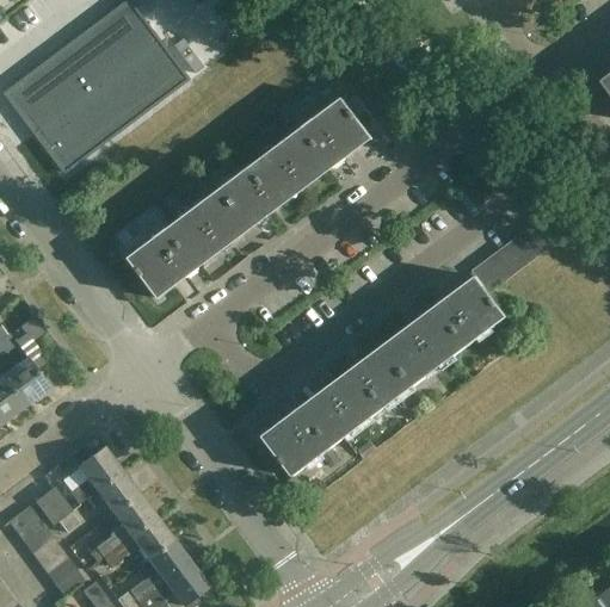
[(31,103),(19,111),(65,171),(188,78),(129,0),(127,0),(16,84),(31,103)]
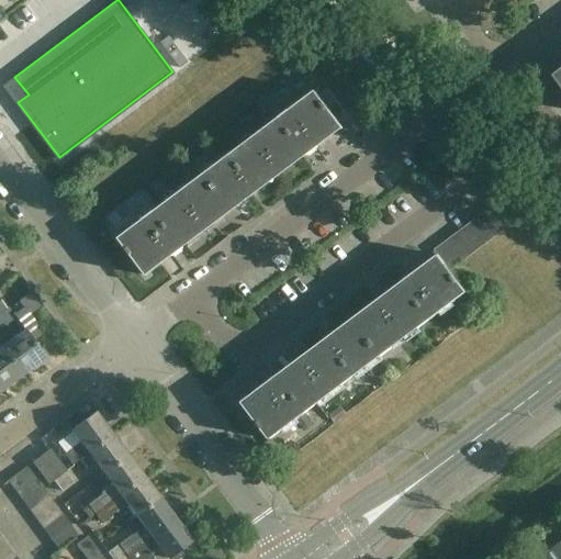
[(168,34),(159,40),(179,66),(188,59),(168,34)]
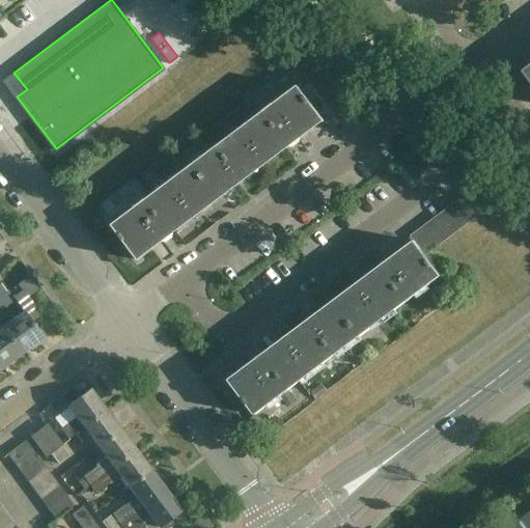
[(529,61),(521,68),(529,80),(529,61)]
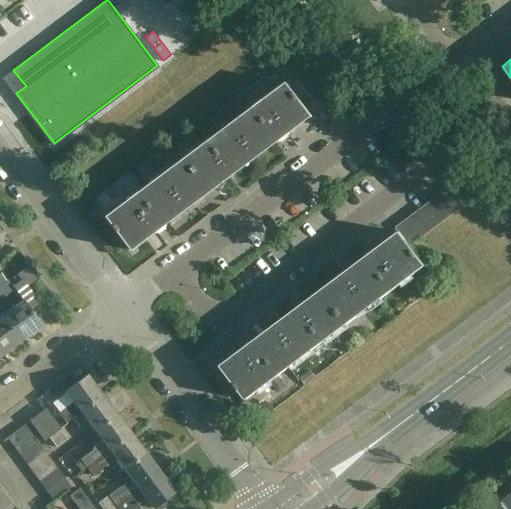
[(130,196),(106,214),(132,249),(180,214),(312,115),(286,81),(262,98),(252,105),(140,190),(139,190),(130,196)]
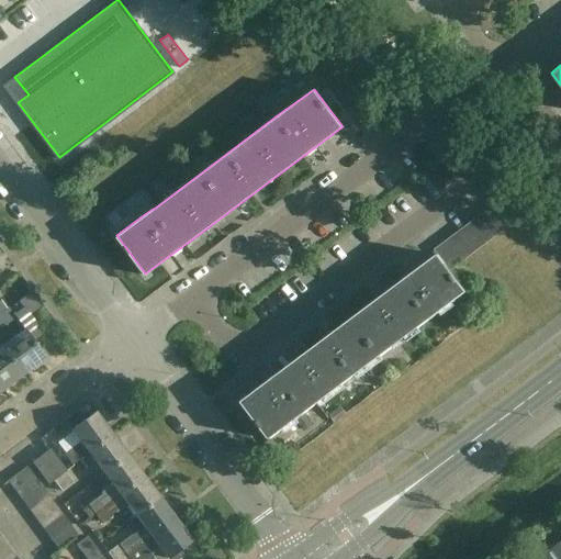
[(508,191),(497,199),(513,220),(525,212),(508,191)]
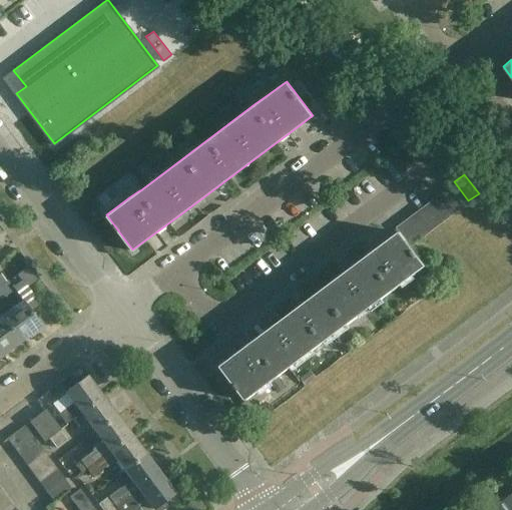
[(476,174),(473,176),(470,179),(475,185),(481,180),(476,174)]
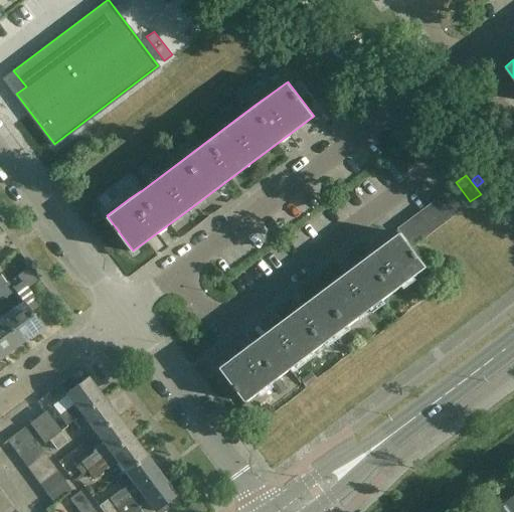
[(456,182),(446,190),(461,209),(470,201),(456,182)]
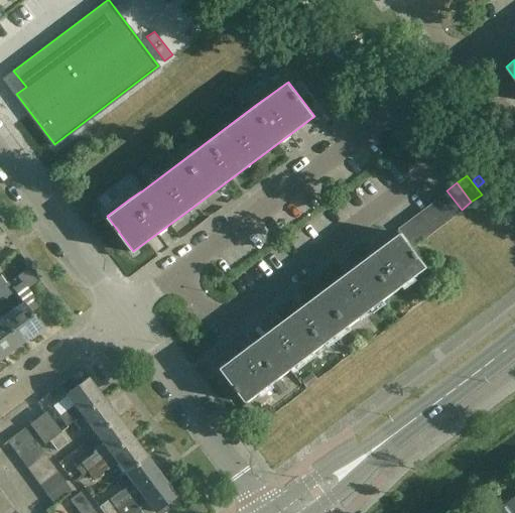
[(446,190),(436,198),(452,217),(462,210),(446,190)]
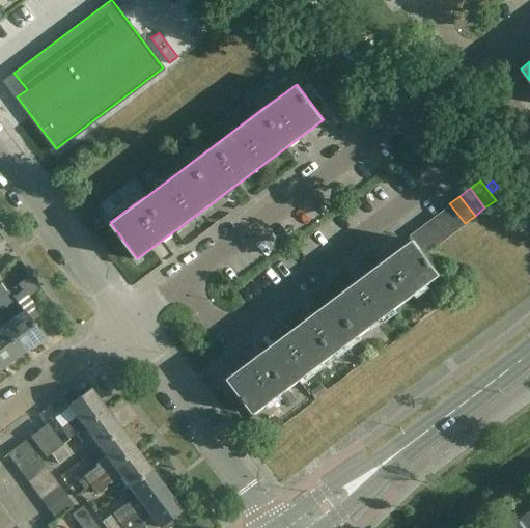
[(449,203),(440,211),(454,230),(465,223),(449,203)]
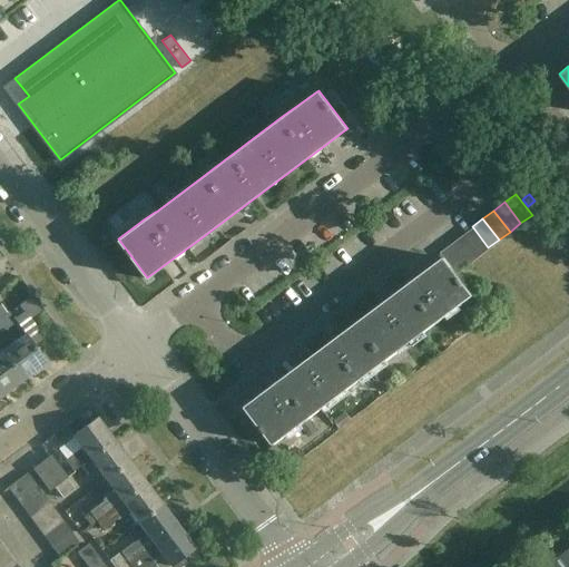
[(472,226),(461,234),(477,256),(488,247),(472,226)]
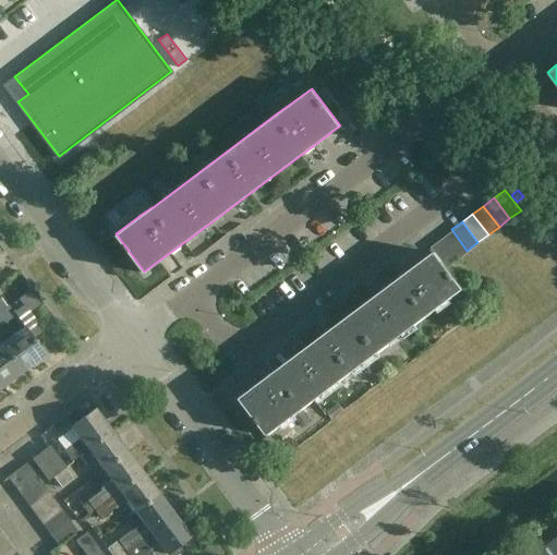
[(457,258),(467,251),(451,229),(440,238),(457,258)]
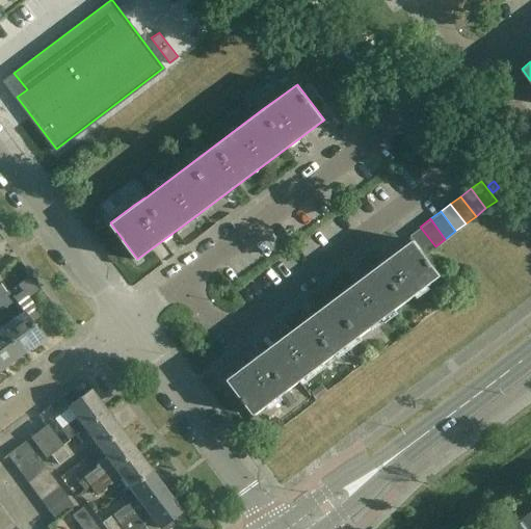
[(409,234),(413,239),(424,255),(425,254),(435,246),(420,227),(409,234)]
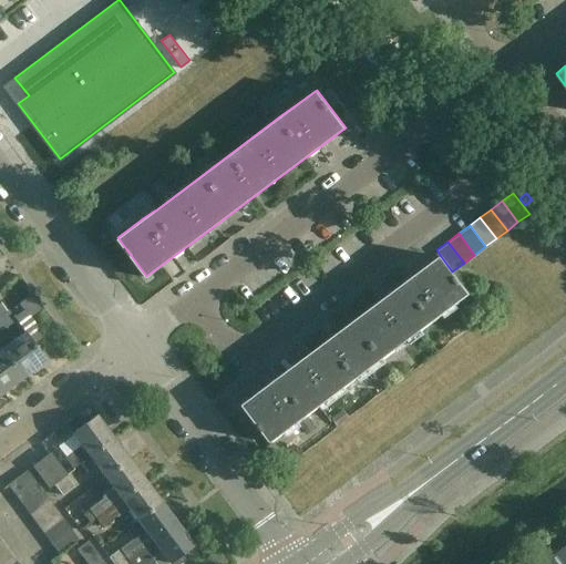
[(469,291),(453,270),(452,272),(440,255),(243,402),(270,440),(296,421),(297,421),(308,413),(307,412),(432,319),(432,320),(441,314),(444,311),(444,310),(469,291)]
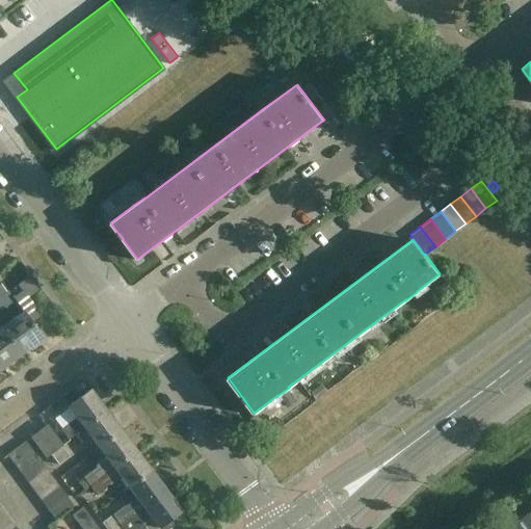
[(0,325),(21,352),(43,337),(22,309),(4,321),(0,315),(0,325)]
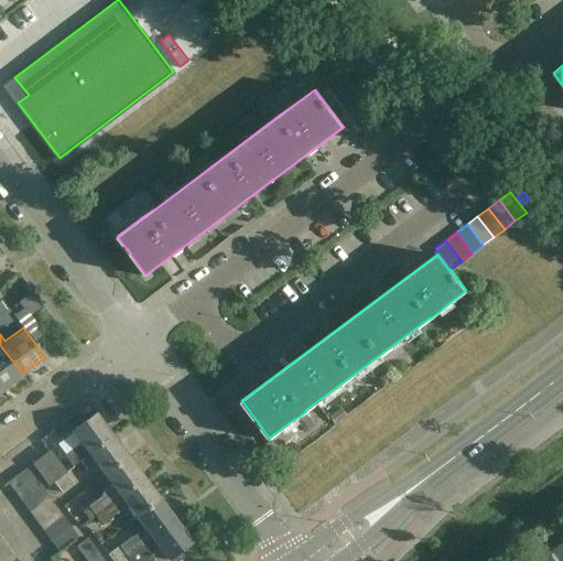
[(0,388),(1,390),(22,374),(0,345),(0,388)]
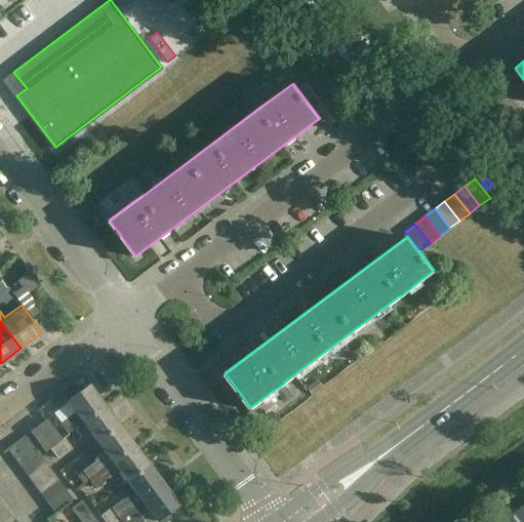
[(73,427),(105,404),(88,383),(66,399),(74,410),(58,422),(67,432),(73,427)]
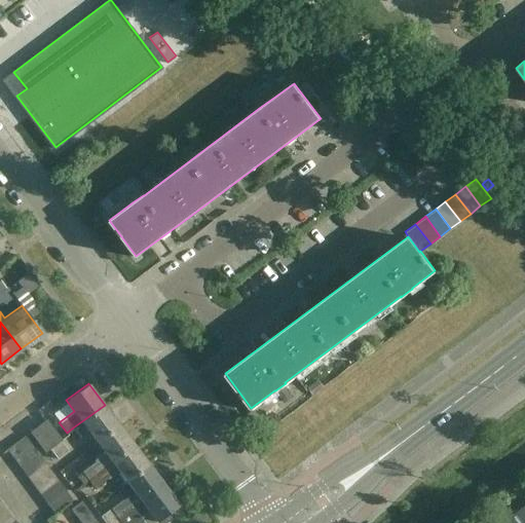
[(293,395),(287,385),(276,393),(283,402),(293,395)]
